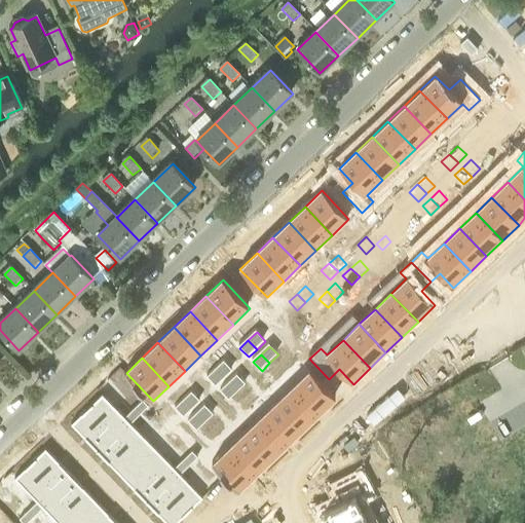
[(224,379),(233,372),(224,363),(216,371),(224,379)]
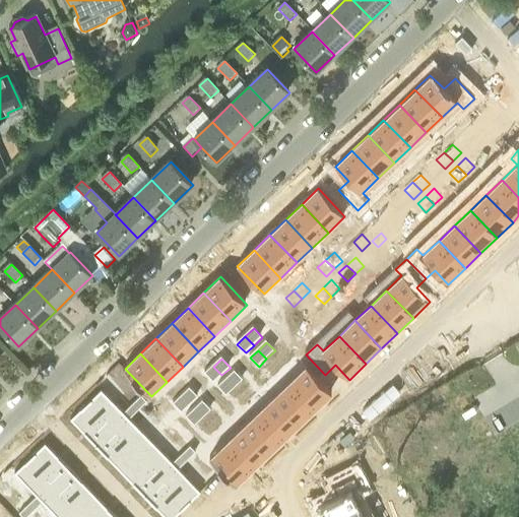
[(221,375),(213,367),(205,374),(213,383),(221,375)]
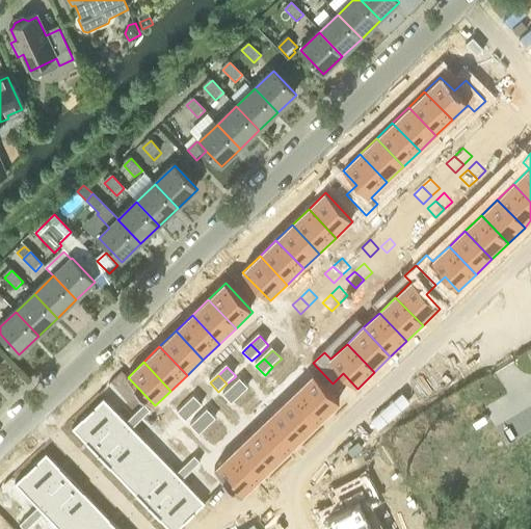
[(314,375),(296,392),(324,420),(341,403),(314,375)]
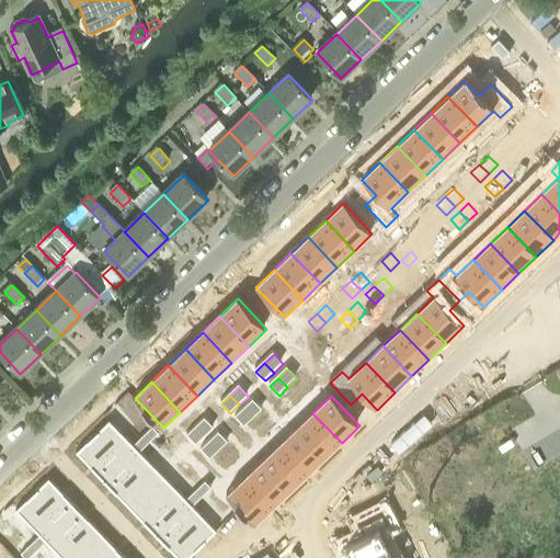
[(262,411),(253,402),(244,410),(253,420),(262,411)]
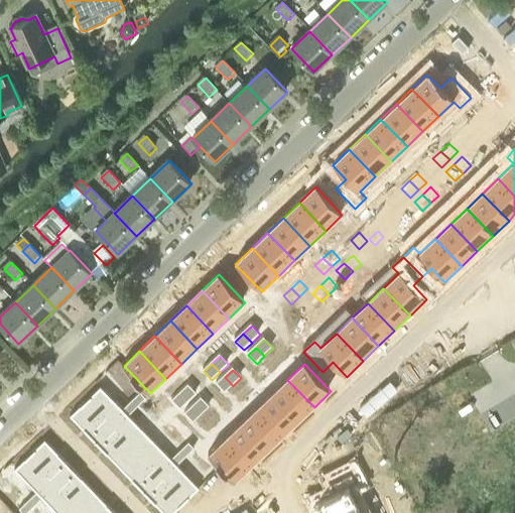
[(225,377),(217,385),(225,394),(233,386),(225,377)]
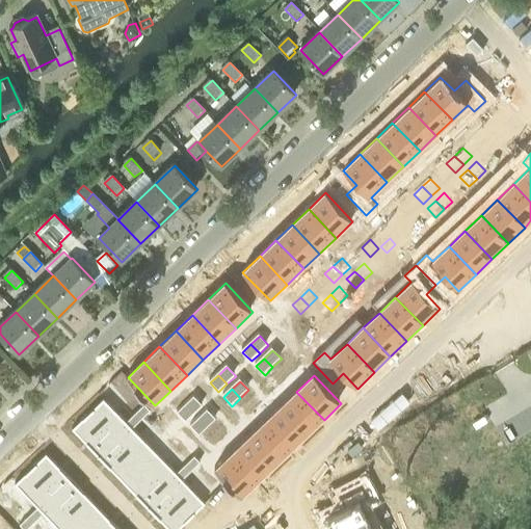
[(296,392),(281,407),(308,435),(324,420),(296,392)]
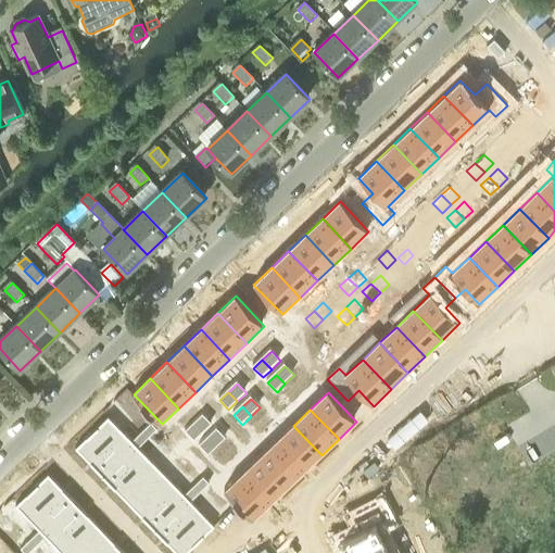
[(194,425),(203,434),(212,426),(203,416),(194,425)]
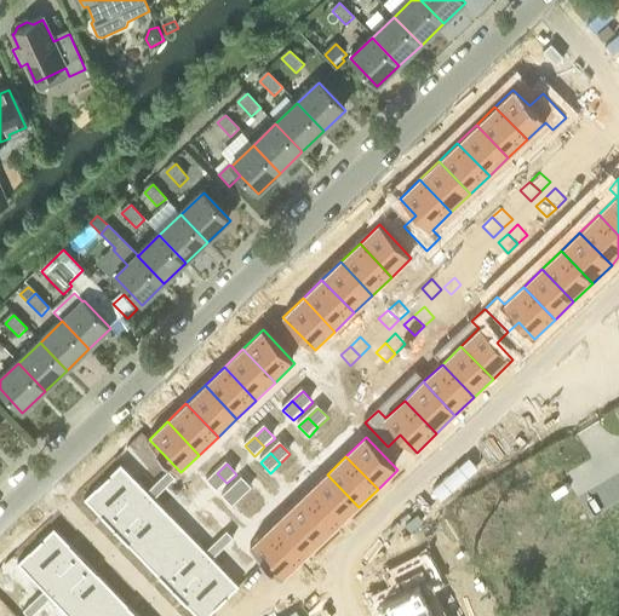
[(121,466),(85,501),(115,533),(152,498),(148,494),(121,466)]
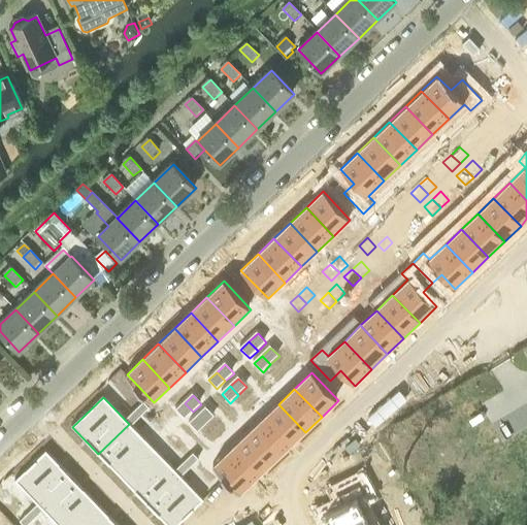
[(193,412),(185,403),(176,411),(185,420),(193,412)]
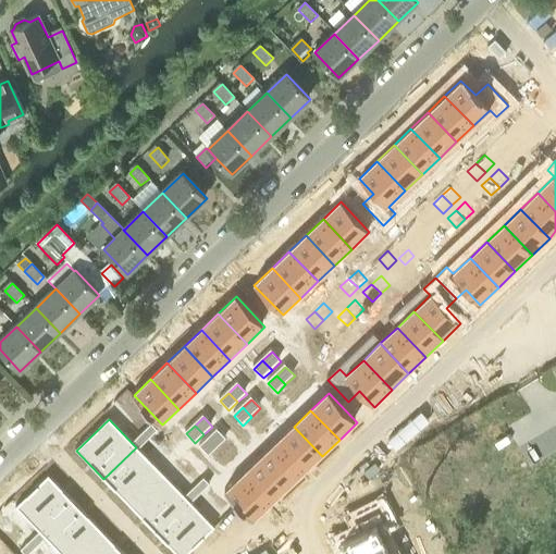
[(152,427),(143,435),(148,442),(158,432),(152,427)]
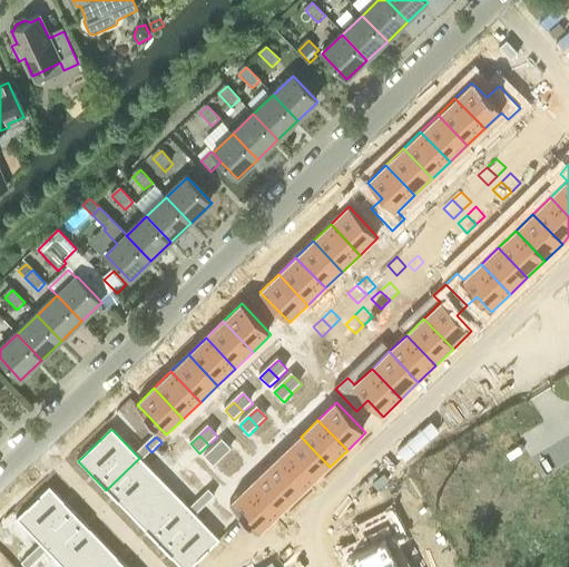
[(301,437),(283,453),(312,484),(330,467),(301,437)]
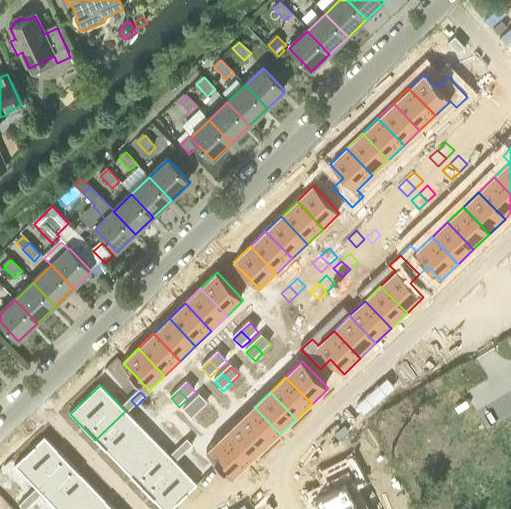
[(192,404),(200,413),(208,405),(200,397),(192,404)]
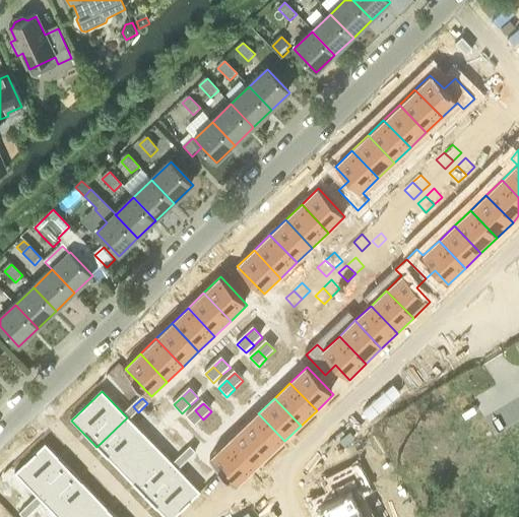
[(133,406),(124,414),(127,417),(130,421),(138,412),(133,406)]
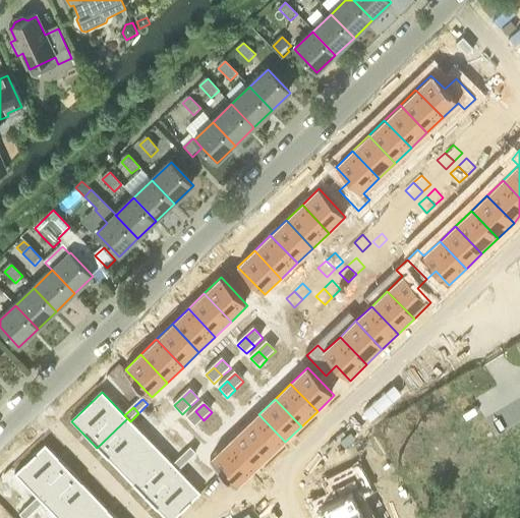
[(204,420),(195,411),(187,419),(195,428),(204,420)]
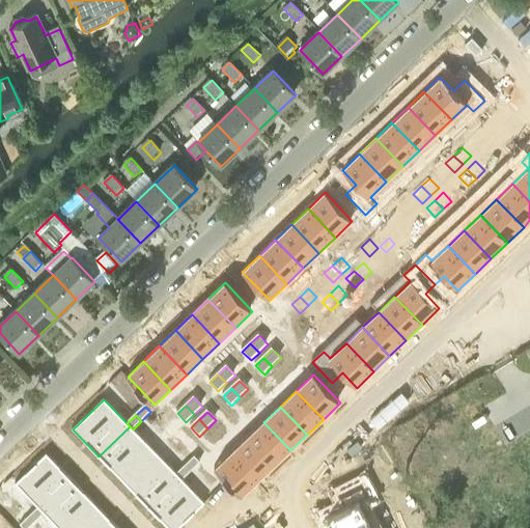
[(263,422),(247,438),(275,466),(290,450),(263,422)]
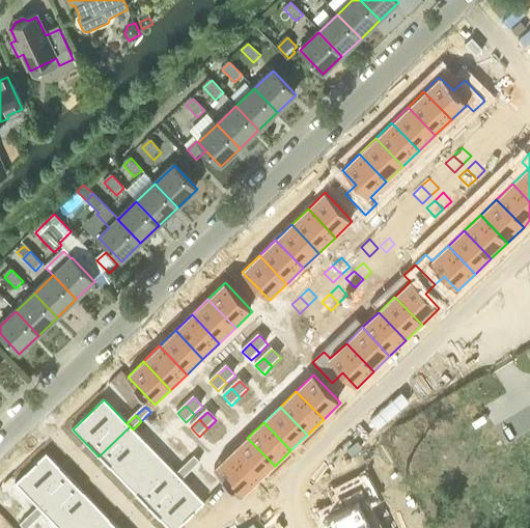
[(130,426),(99,456),(123,482),(155,452),(133,429),(130,426)]
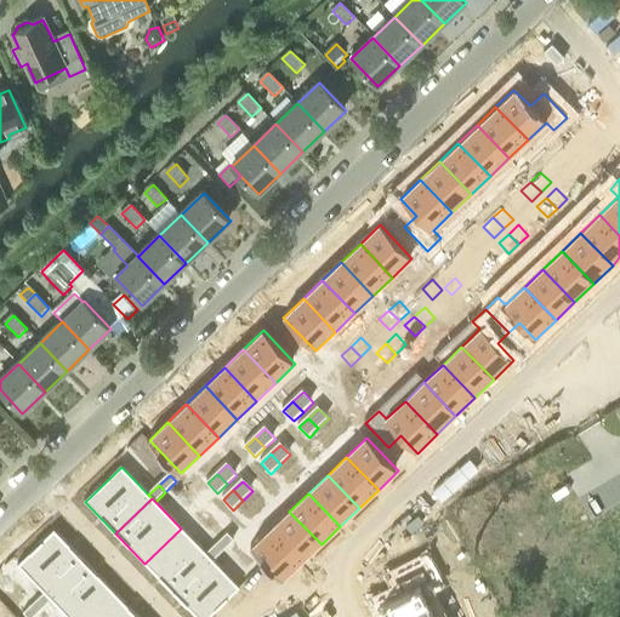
[(289,512),(271,530),(302,563),(322,544),(289,512)]
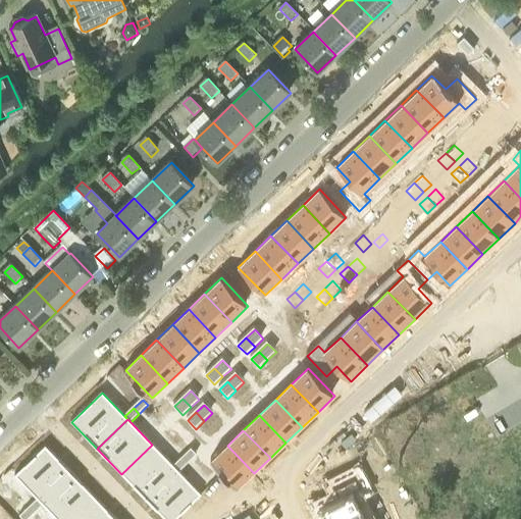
[(152,445),(121,474),(146,500),(176,470),(174,467),(152,445)]
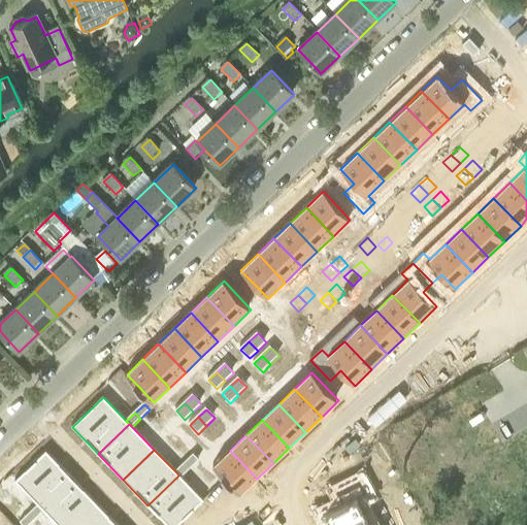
[(230,451),(215,465),(241,493),(257,479),(230,451)]
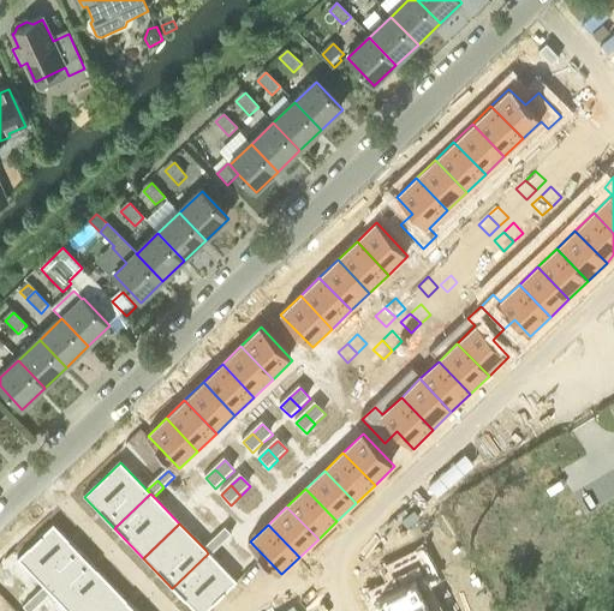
[(54,526),(18,561),(45,588),(48,592),(84,557),(54,526)]
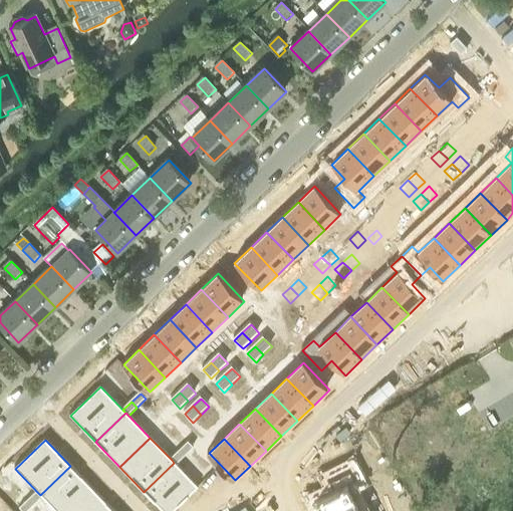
[(189,444),(180,452),(186,458),(194,450),(189,444)]
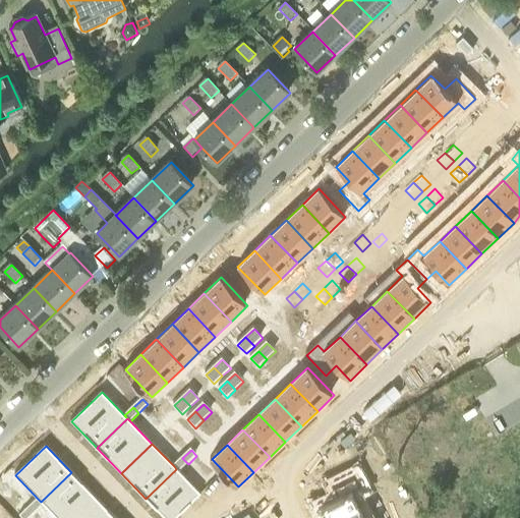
[(182,458),(174,466),(176,469),(179,472),(188,464),(182,458)]
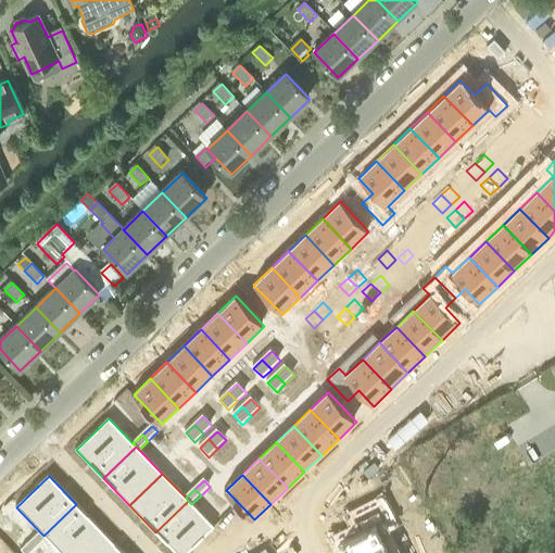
[(188,501),(155,532),(175,552),(190,552),(215,529),(191,504),(188,501)]
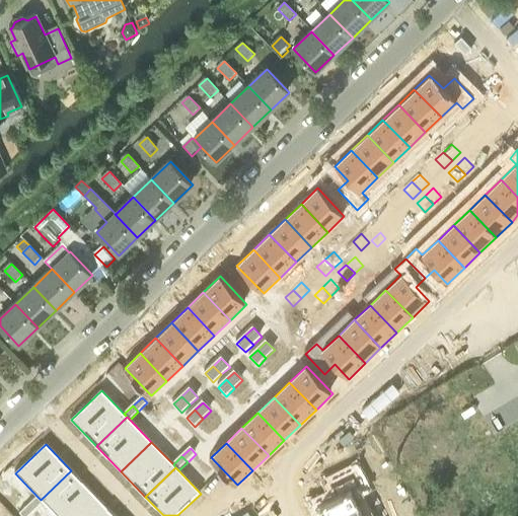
[(71,470),(41,500),(44,503),(56,515),(74,515),(95,496),(71,470)]
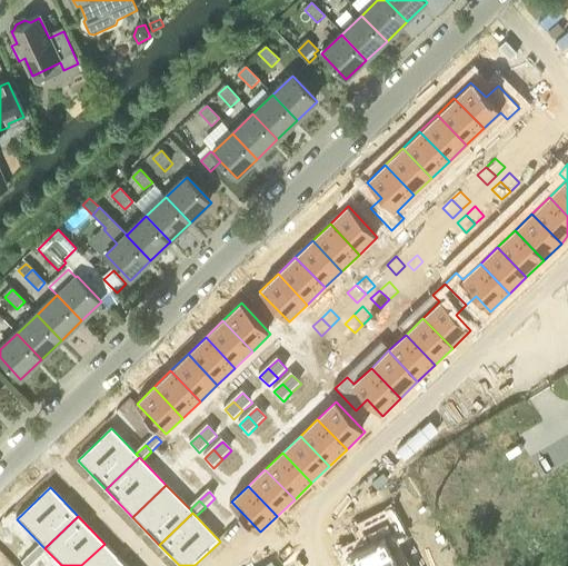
[(370,545),(349,556),(354,565),(386,565),(397,560),(386,539),(395,534),(388,520),(364,533),(370,545)]
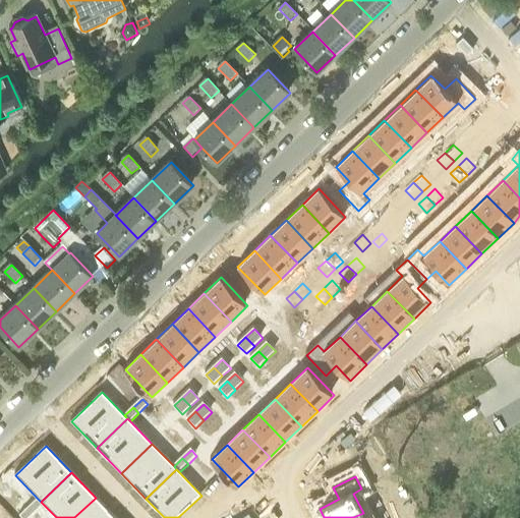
[(415,500),(410,490),(399,495),(404,505),(415,500)]
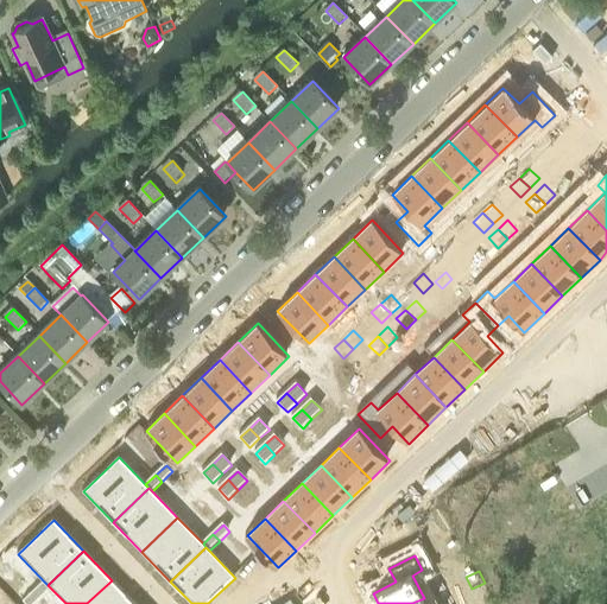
[(134,603),(112,580),(87,603),(134,603)]
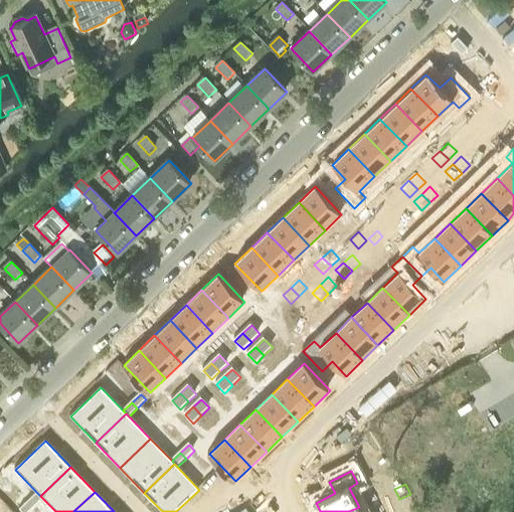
[(37,493),(29,501),(34,507),(43,499),(40,496),(37,493)]
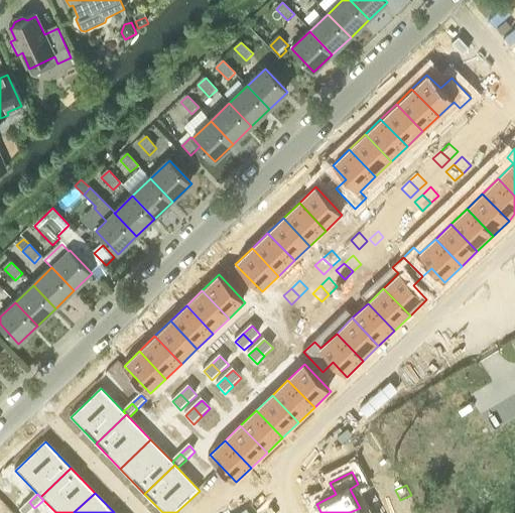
[(29,502),(20,511),(21,512),(29,512),(34,508),(29,502)]
